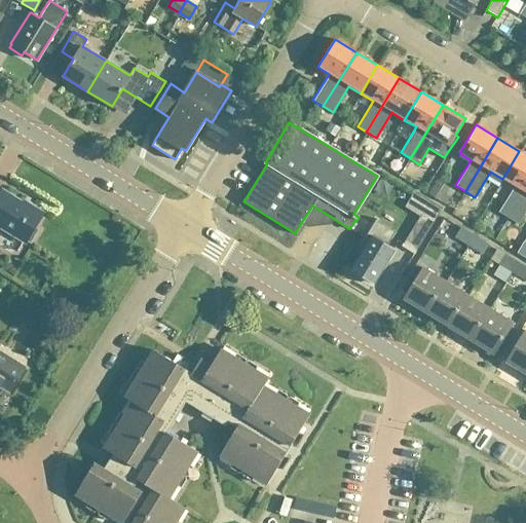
[(509,218),(525,188),(525,154),(519,151),(502,179),(515,186),(498,212),(509,218)]
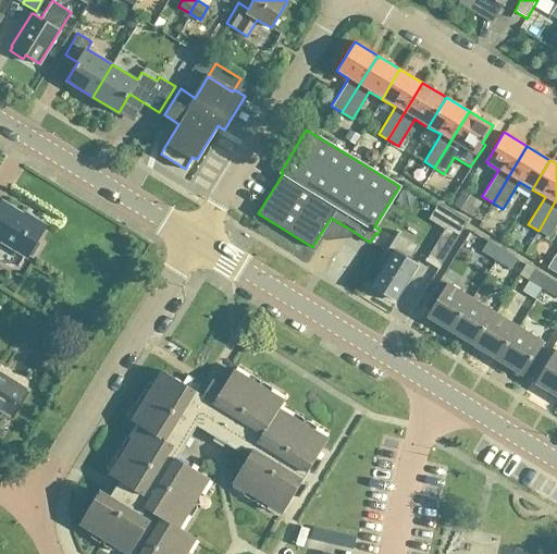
[(452,210),(463,216),(470,198),(458,194),(452,210)]
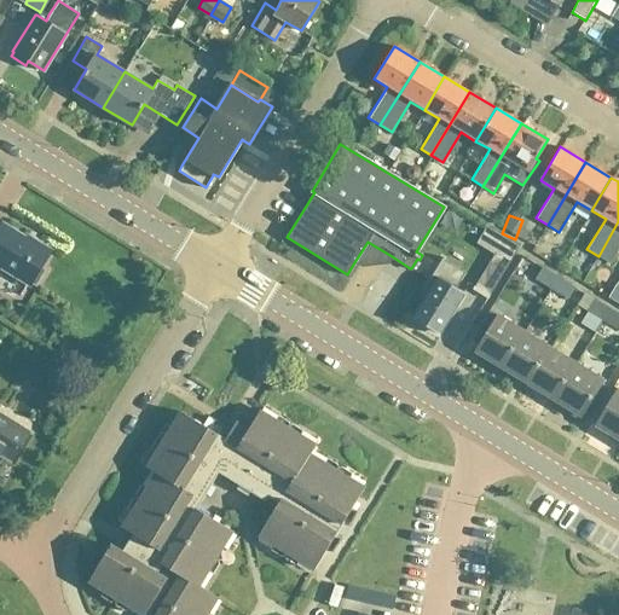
[(618,221),(599,256),(609,262),(618,245),(618,221)]
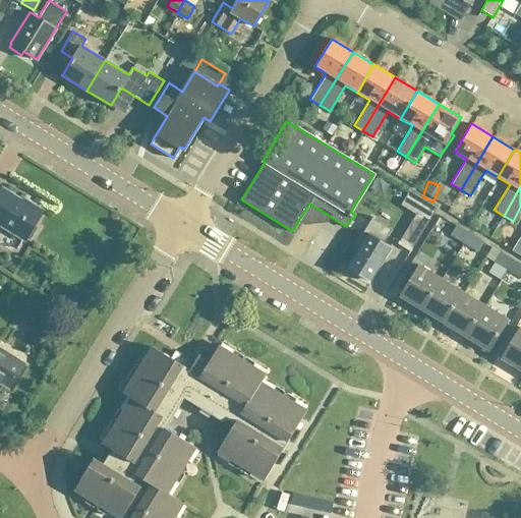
[(0,223),(24,238),(42,210),(31,203),(29,205),(2,188),(1,190),(0,189),(0,223)]
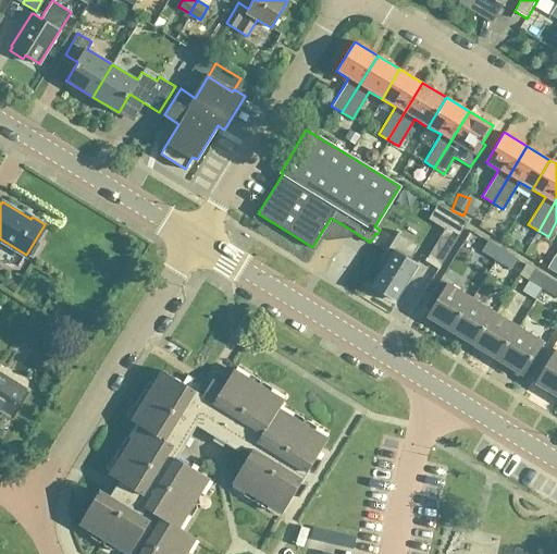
[(425,258),(440,266),(458,236),(444,228),(442,231),(425,258)]
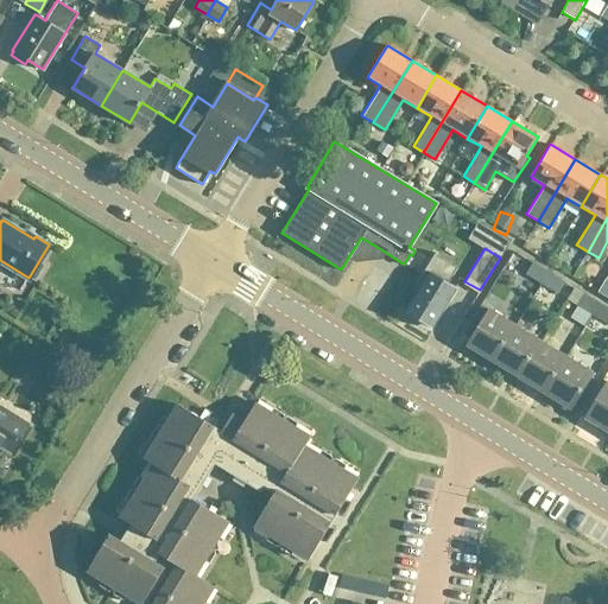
[(453,266),(434,254),(413,285),(418,287),(405,309),(416,316),(415,318),(429,326),(430,324),(431,325),(455,288),(443,281),(453,266)]
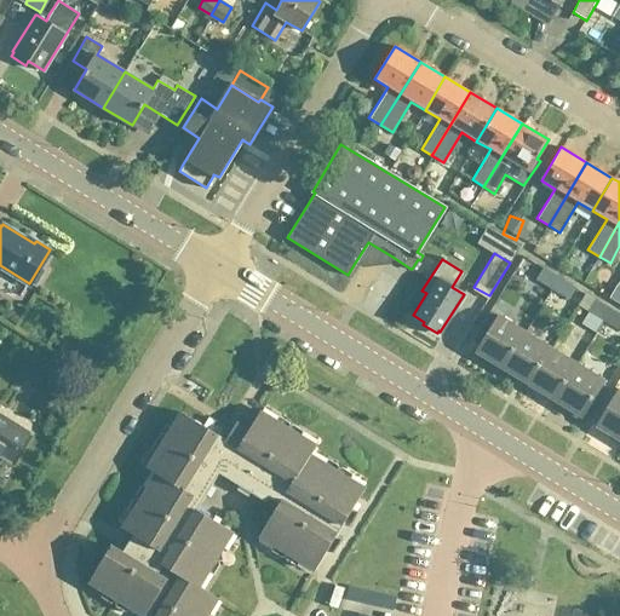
[(551,288),(558,276),(543,266),(535,278),(551,288)]
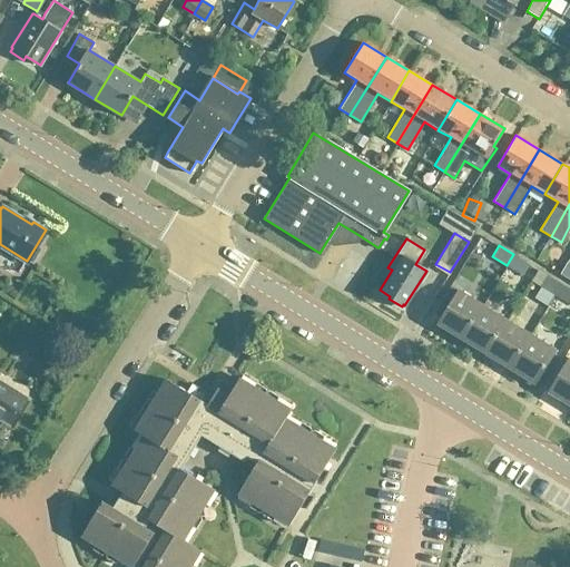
[(513,254),(507,265),(522,275),(529,264),(513,254)]
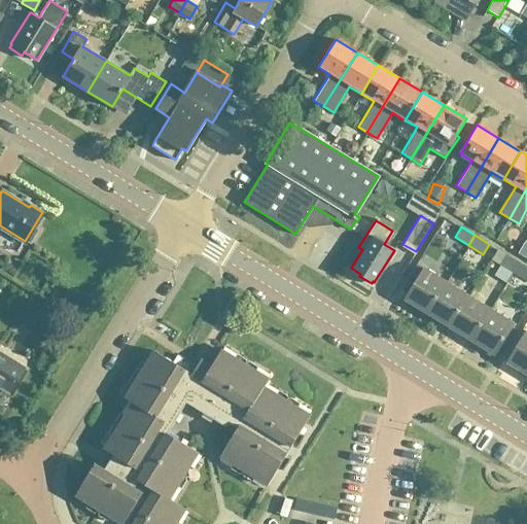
[(518,252),(526,257),(526,243),(524,242),(518,252)]
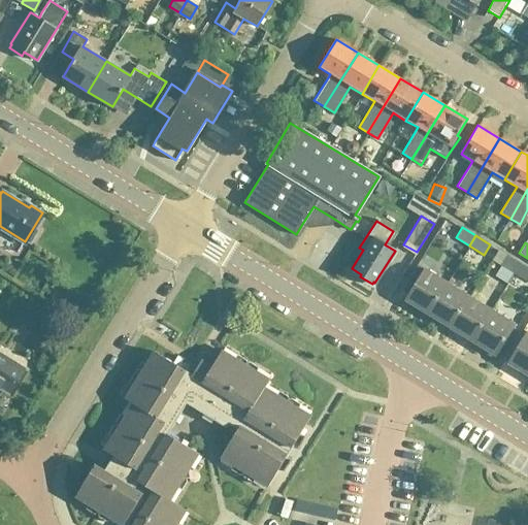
[(491,260),(499,265),(506,254),(498,249),(491,260)]
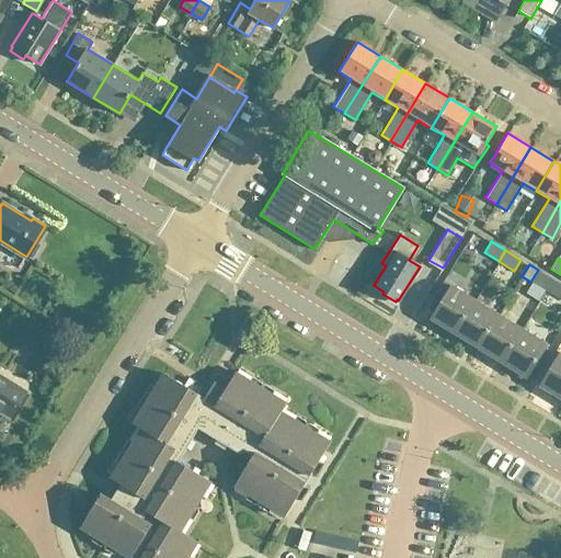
[(546,291),(552,279),(538,270),(530,282),(546,291)]
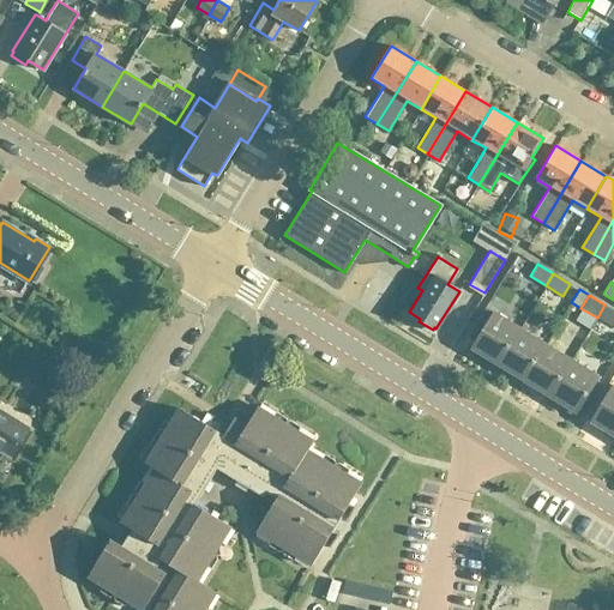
[(613,310),(605,305),(597,318),(613,327),(613,310)]
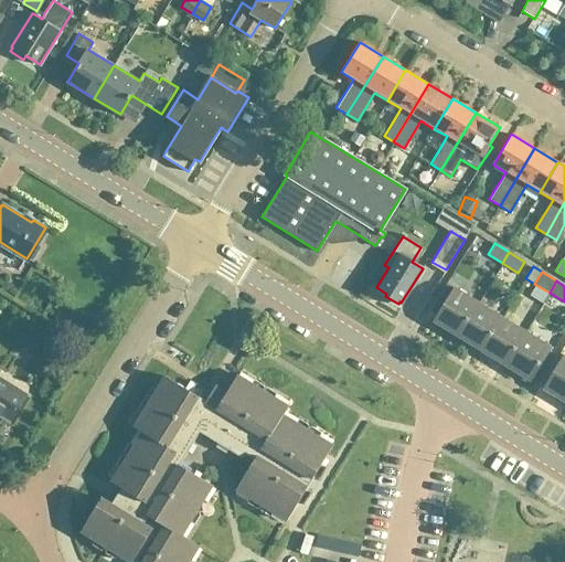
[(456,337),(478,303),(454,287),(432,321),(456,337)]
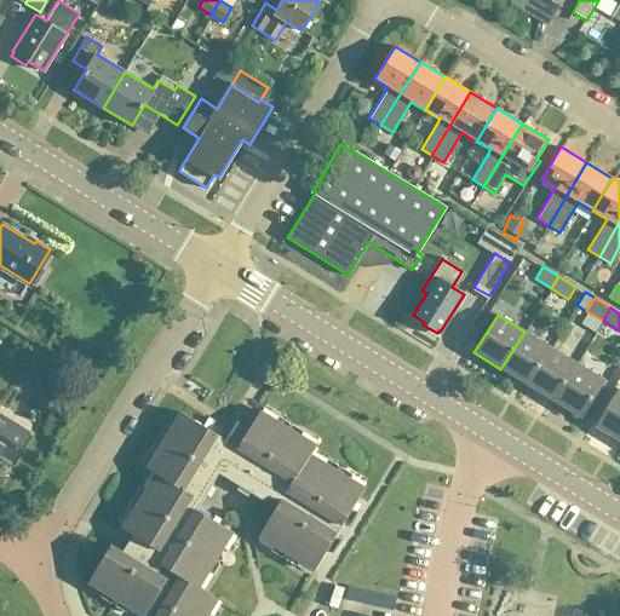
[(524,332),(500,369),(527,386),(551,347),(524,332)]
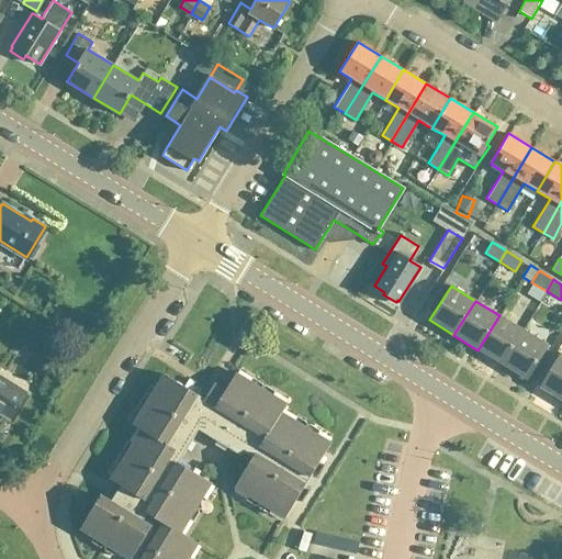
[(502,365),(524,331),(499,315),(478,350),(502,365)]
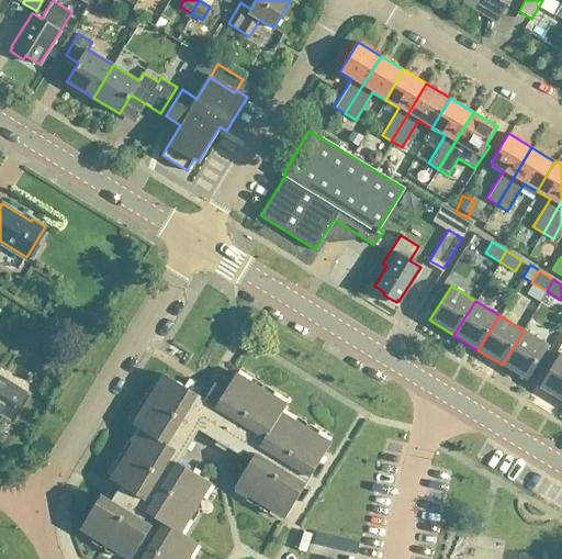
[(524,331),(502,365),(526,380),(547,345),(524,331)]
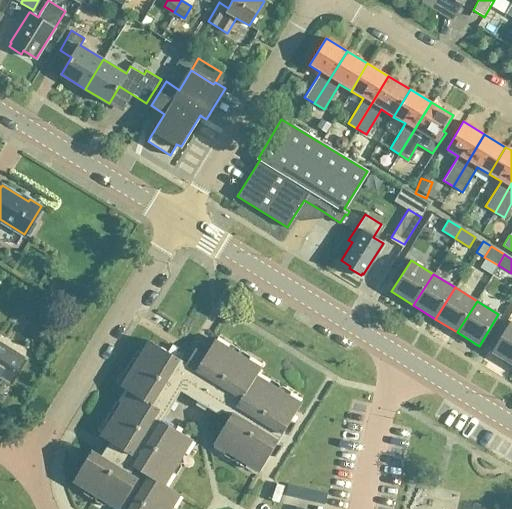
[(491,354),(511,367),(511,322),(491,354)]
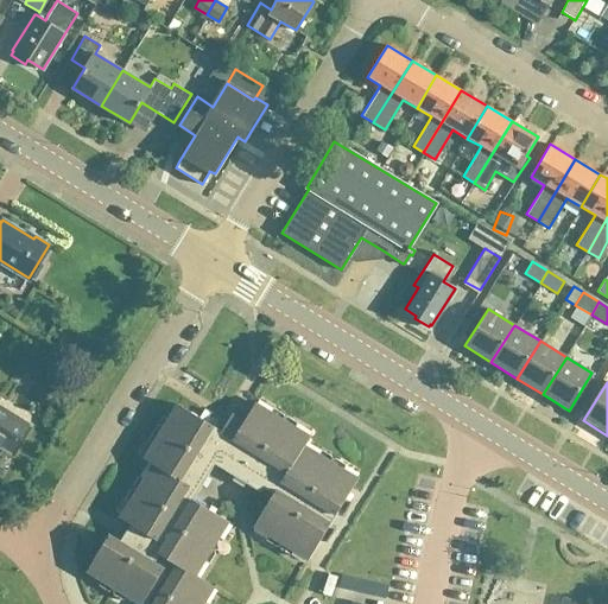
[(109,534),(87,571),(88,572),(141,603),(144,602),(146,603),(203,603),(216,584),(197,573),(230,520),(195,497),(202,485),(216,462),(252,484),(260,490),(263,485),(274,493),(254,525),(255,525),(309,558),(315,548),(323,535),(340,508),(349,493),(358,477),(304,444),(310,436),(255,401),(245,420),(233,413),(222,430),(177,402),(144,457),(153,463),(120,516),(131,523),(120,541),(109,534)]
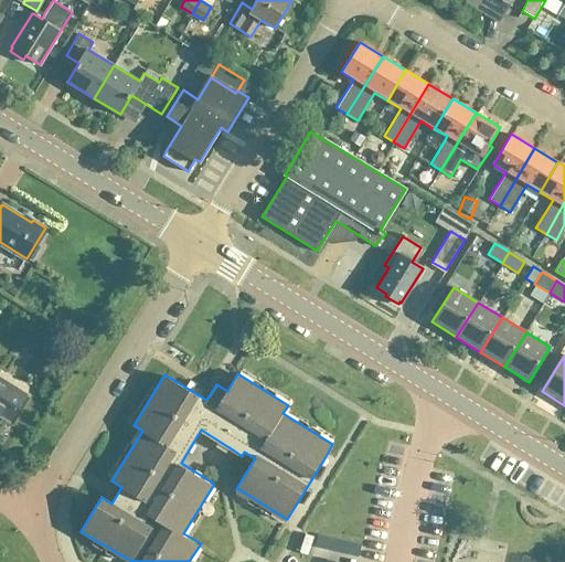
[(0,395),(0,394),(0,411),(11,417),(27,393),(8,382),(0,395)]
